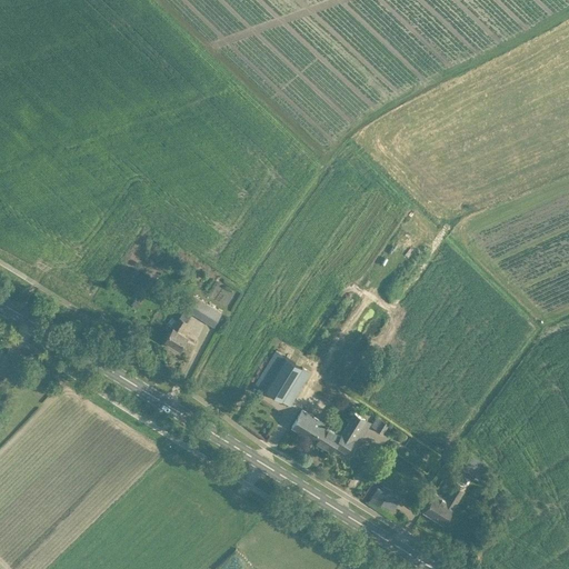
[(400,246),(388,260),(395,266),(407,252),(400,246)]
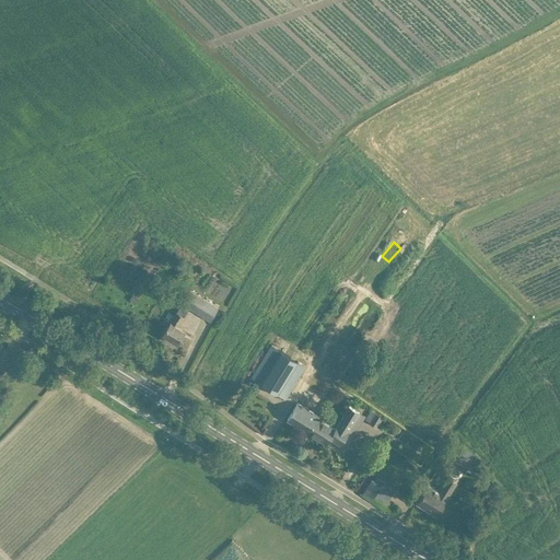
[(177,342),(183,334),(185,330),(177,326),(189,307),(209,319),(218,306),(190,290),(182,303),(183,303),(171,322),(168,325),(163,334),(177,342)]
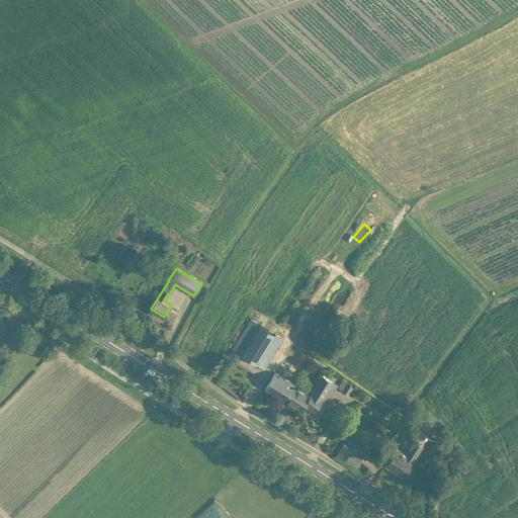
[(264,368),(269,360),(283,339),(251,319),(238,340),(233,349),(264,368)]
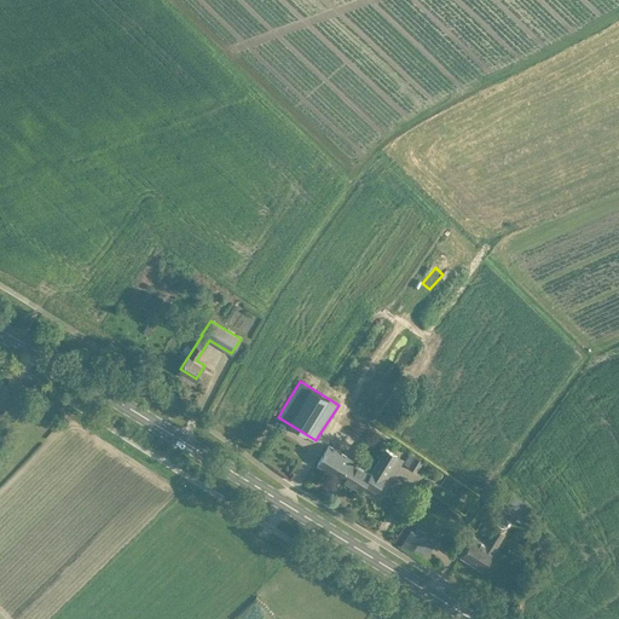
[(376,491),(382,481),(385,476),(397,456),(386,449),(370,473),(352,462),(353,461),(329,445),(317,463),(360,490),(364,484),(376,491)]
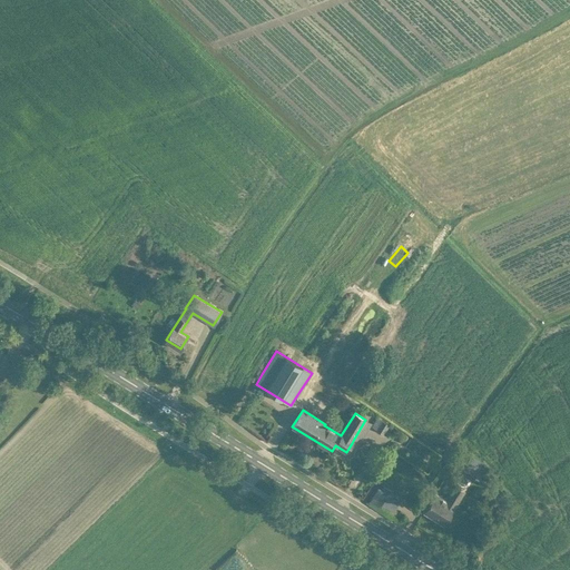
[(390,424),(377,416),(372,425),(384,433),(390,424)]
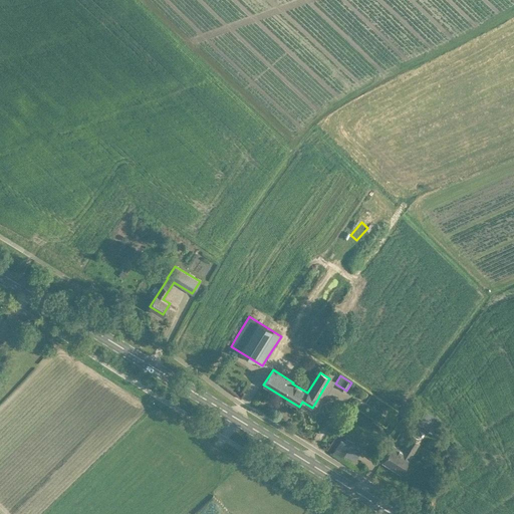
[(426,432),(435,417),(425,411),(416,426),(426,432)]
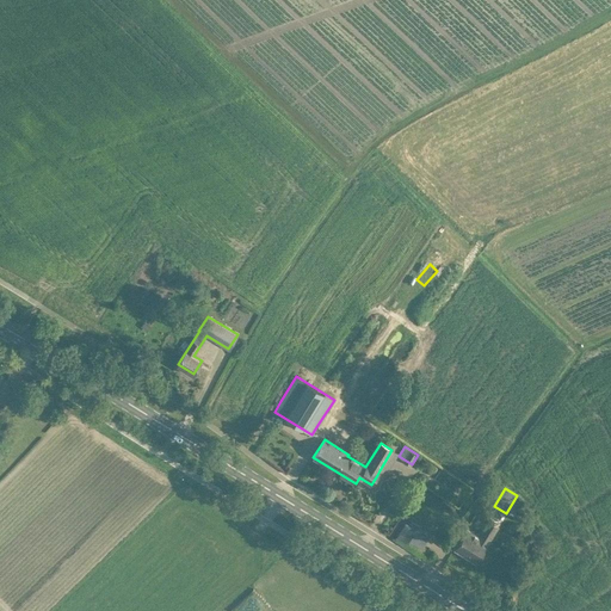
[(476,561),(482,551),(498,526),(488,519),(477,536),(467,529),(455,548),(476,561)]
